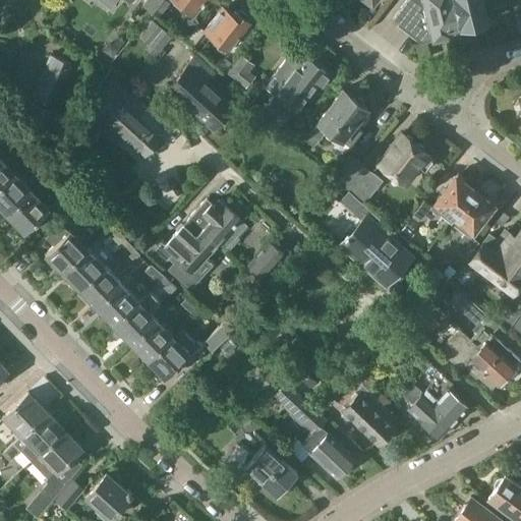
[(148,0),(143,5),(154,13),(157,15),(168,0),(177,0),(192,12),(203,0),(148,0)]
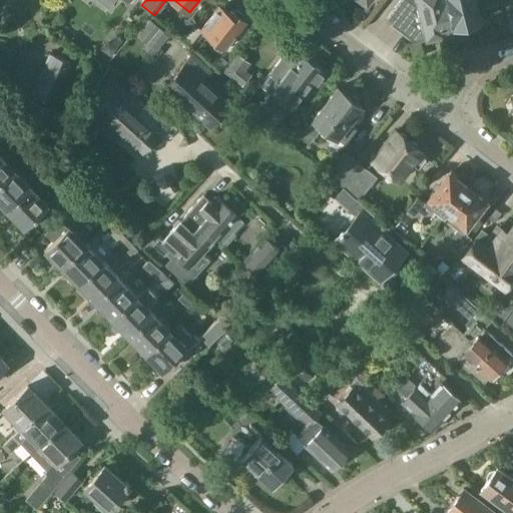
[(445,32),(444,28),(454,26),(448,0),(399,0),(387,17),(415,38),(420,37),(427,36),(445,32)]
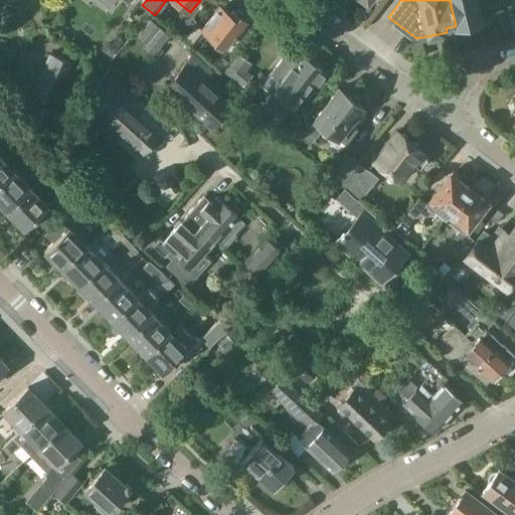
[(450,0),(456,26),(459,25),(460,27),(462,28),(467,27),(469,25),(468,23),(483,19),(480,7),(499,2),(498,0),(450,0)]
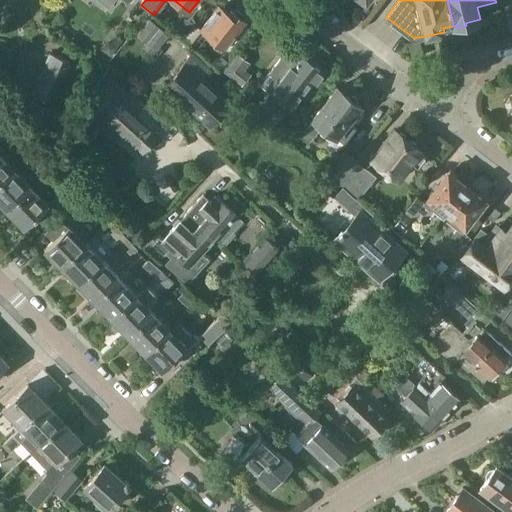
[(237,10),(233,12),(230,10),(227,14),(218,6),(201,29),(205,32),(225,47),(245,21),(242,19),(243,14),(237,10)]
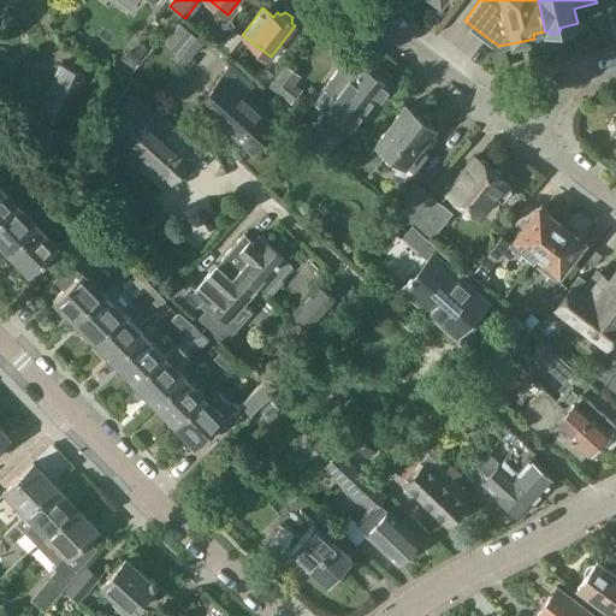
[(188,59),(202,42),(183,25),(169,42),(188,59)]
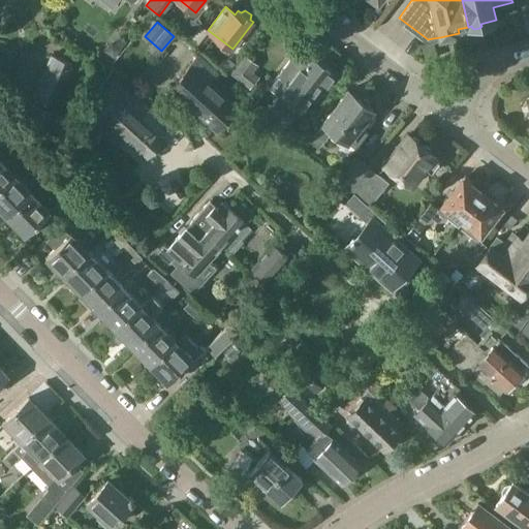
[(208,30),(199,24),(187,39),(199,49),(212,33),(208,30)]
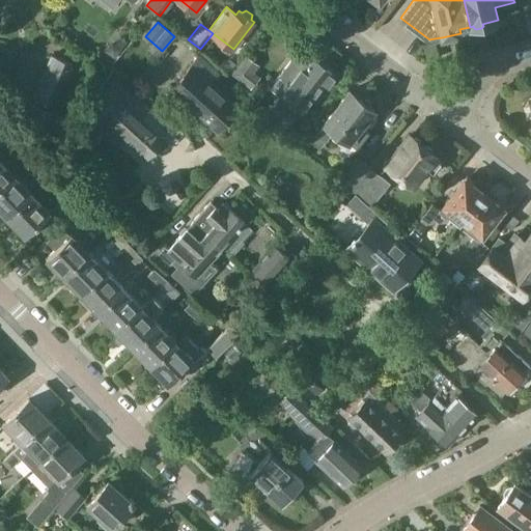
[(439,55),(435,38),(429,39),(423,42),(426,58),(439,55)]
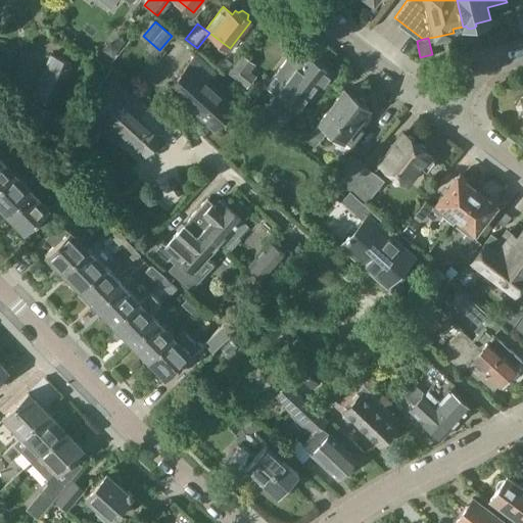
[(112,58),(120,49),(113,44),(112,44),(111,46),(109,44),(103,51),(112,58)]
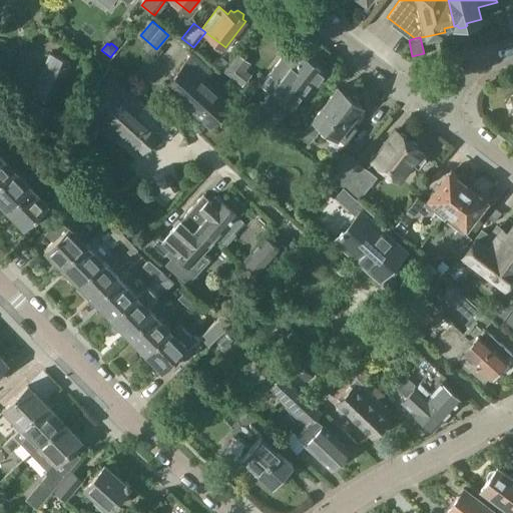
[(53,104),(71,61),(47,52),(30,95),(53,104)]
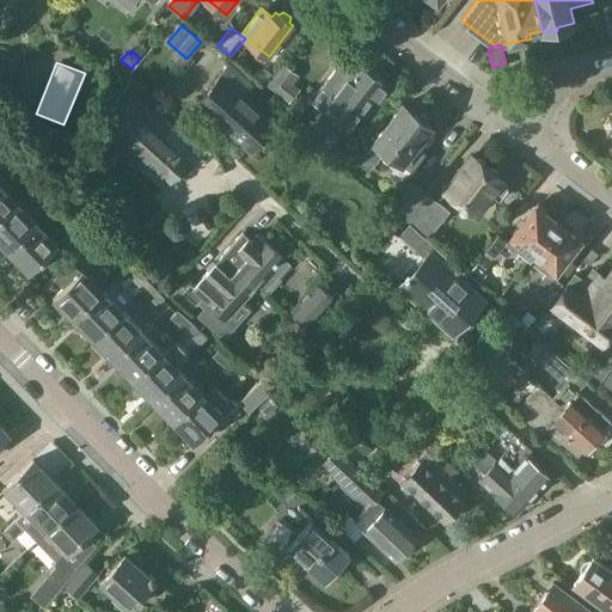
[(285,65),(268,86),(289,103),(300,87),(293,83),(299,75),(285,65)]
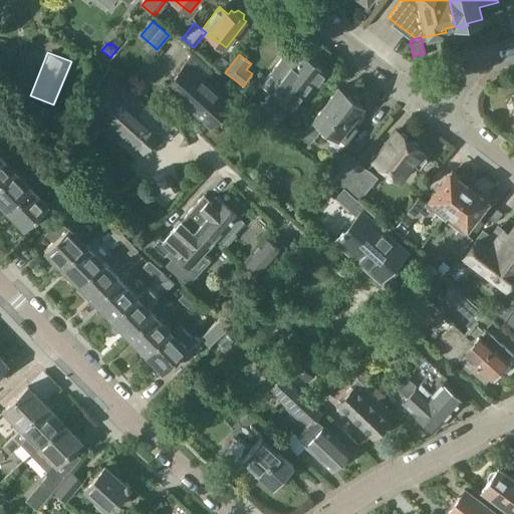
[(194,55),(186,64),(172,80),(192,98),(186,104),(211,126),(231,104),(204,80),(212,71),(194,55)]
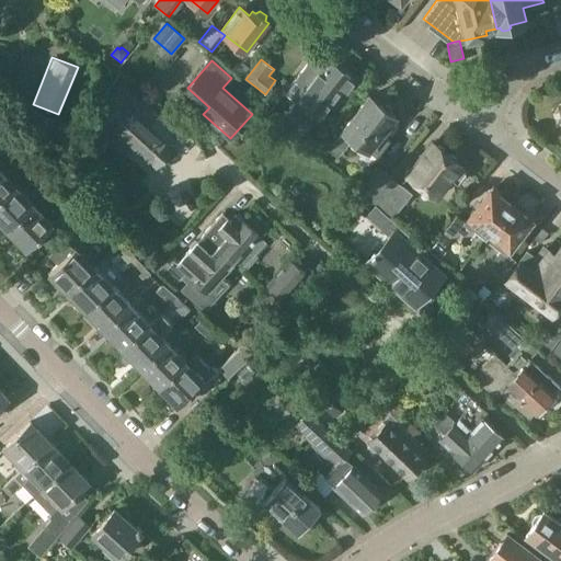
[(319,116),(342,87),(348,92),(357,81),(350,76),(351,76),(332,61),(325,70),(320,66),(308,83),(304,80),(292,95),(298,101),(296,103),(295,102),(282,117),(299,134),(313,117),(312,117),(315,113),(319,116)]
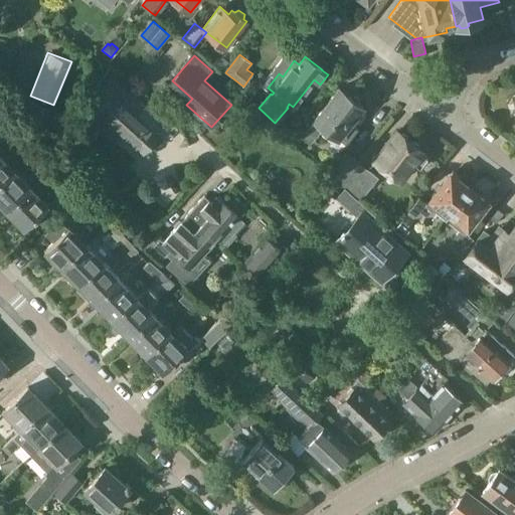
[(339,88),(306,130),(301,137),(302,137),(311,144),(324,128),(346,144),(357,129),(350,123),(363,106),(339,88)]
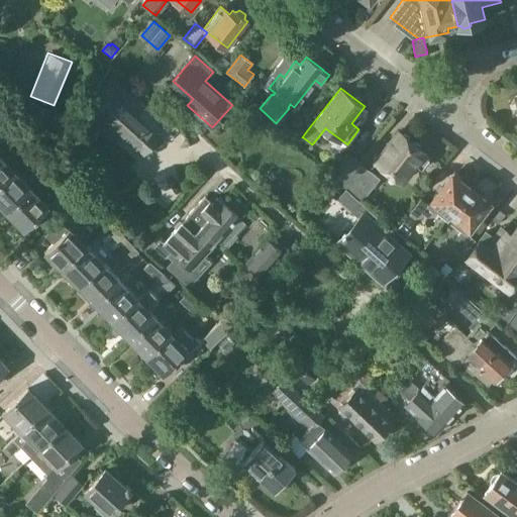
[(126,104),(116,94),(99,113),(113,126),(111,129),(119,137),(122,134),(144,154),(161,136),(157,132),(164,124),(133,96),(126,104)]
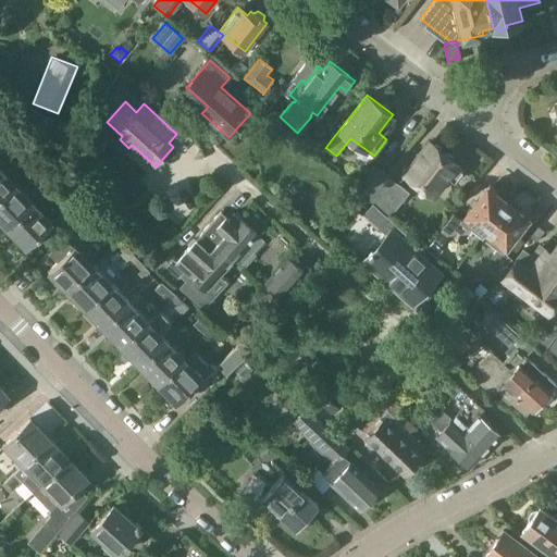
[(2,126),(13,138),(21,132),(9,120),(2,126)]
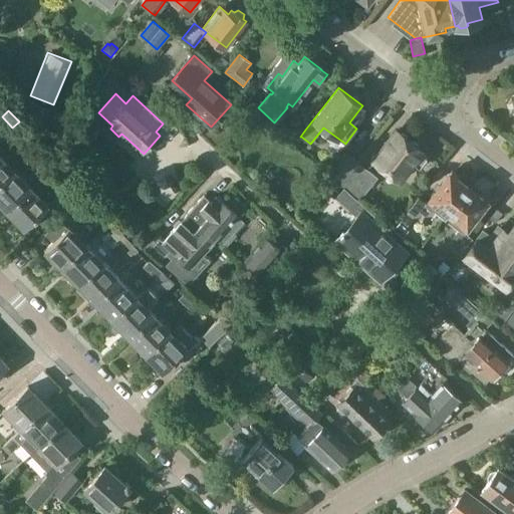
[(300,137),(305,130),(299,125),(289,138),(296,144),(301,137),(300,137)]
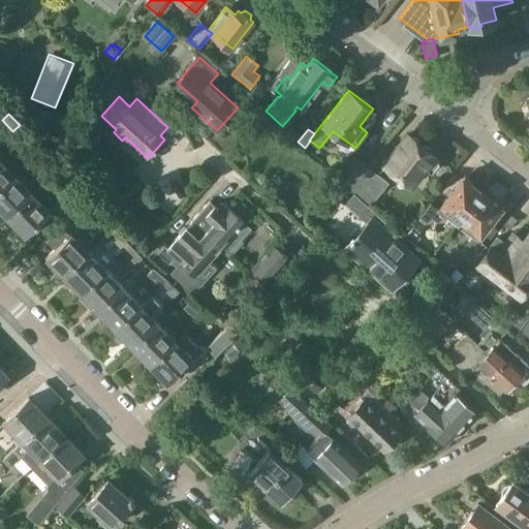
[(23,141),(34,154),(40,148),(29,134),(23,141)]
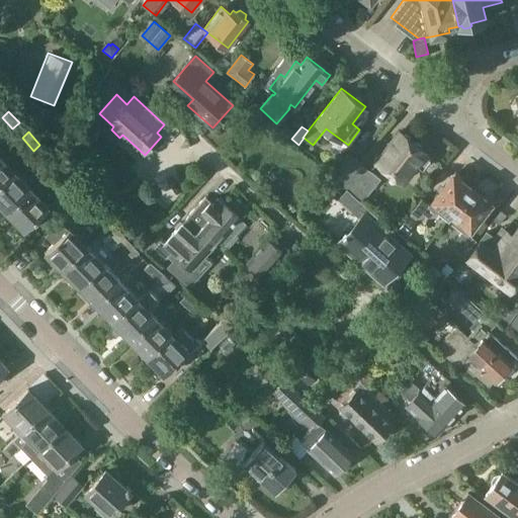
[(425,152),(400,133),(377,162),(403,181),(416,164),(422,169),(430,159),(424,154),(425,152)]
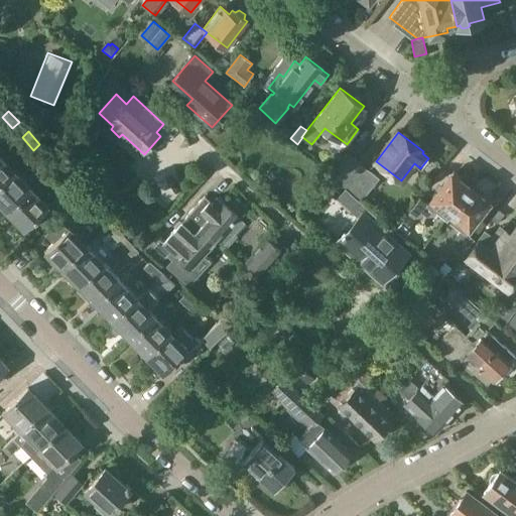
[(43,161),(50,155),(39,144),(33,150),(43,161)]
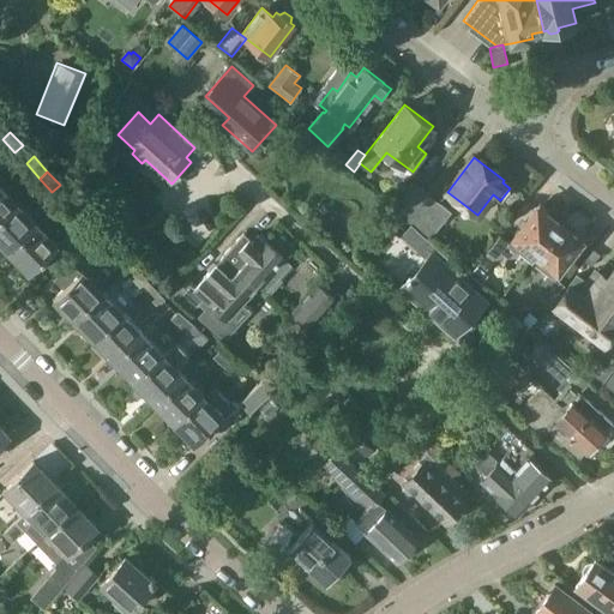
[(409,218),(428,194),(429,193),(414,181),(395,206),(409,218)]
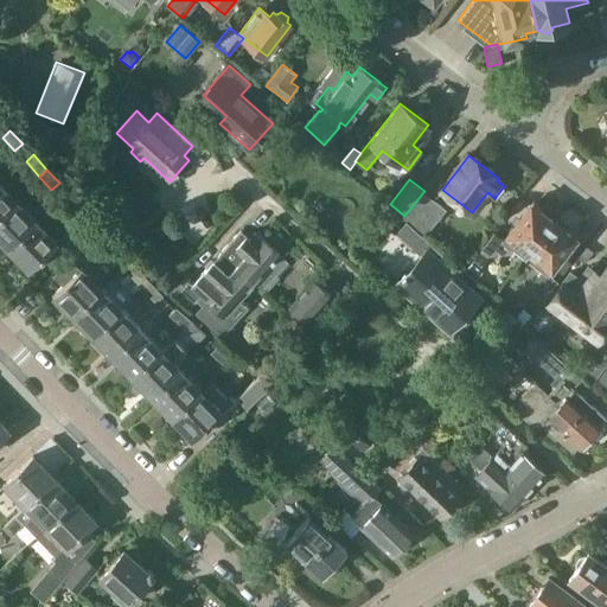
[(0,215),(18,198),(0,180),(0,215)]
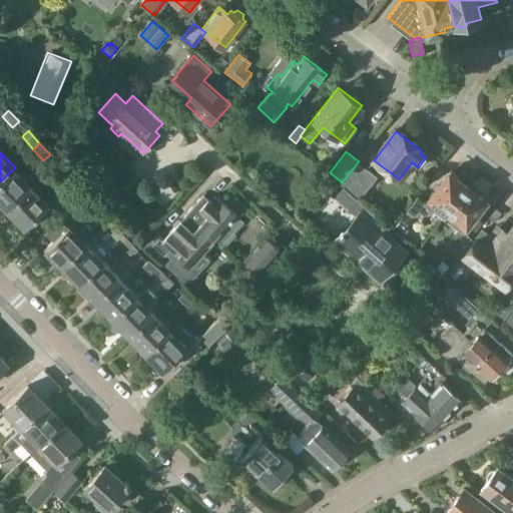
[(358,162),(342,182),(341,183),(360,199),(377,177),(358,162)]
